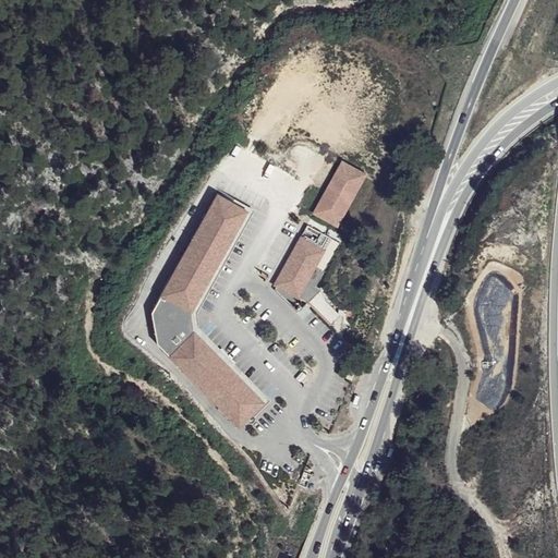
[(341,164),(314,216),(339,229),(366,177),(341,164)]
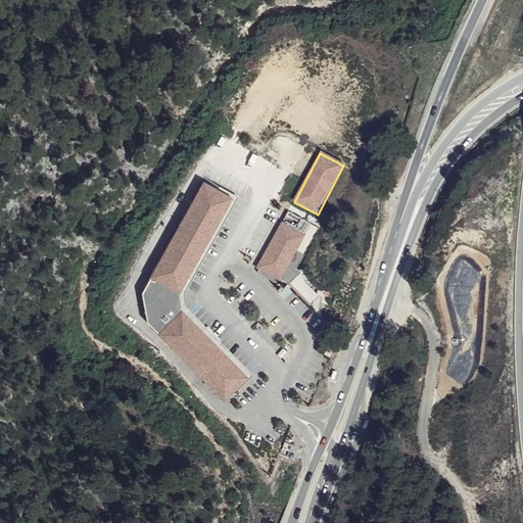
[(203,181),(144,289),(142,292),(147,320),(148,321),(224,397),(247,375),(182,310),(180,290),(232,196),(203,181)]
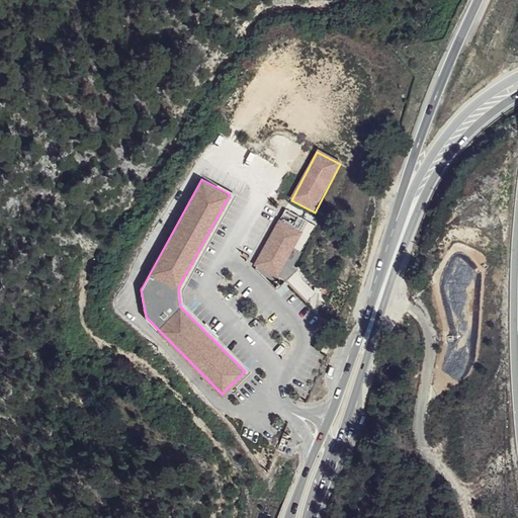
[(308,221),(285,208),(255,264),(257,265),(277,276),(292,248),(308,221)]
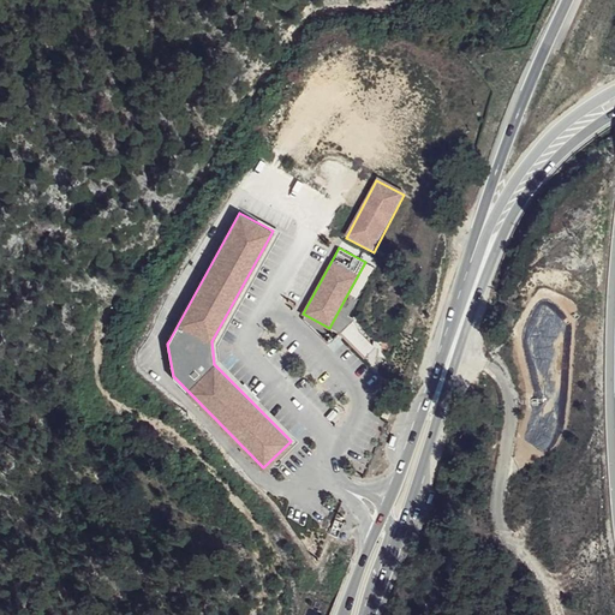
[(329,328),(305,315),(304,318),(328,344),(353,318),(348,315),(357,299),(347,294),(329,328)]
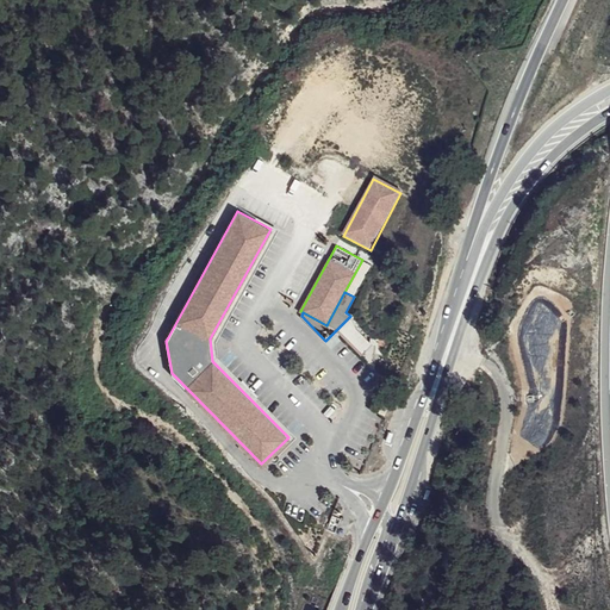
[(341,518),(332,515),(327,529),(335,533),(341,518)]
